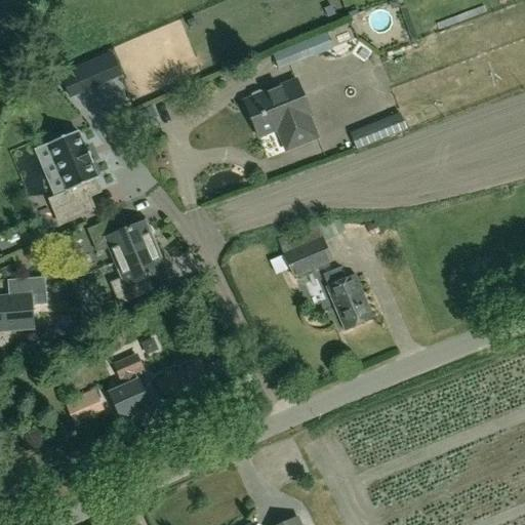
[(197,26),(194,18),(187,22),(190,29),(197,26)]
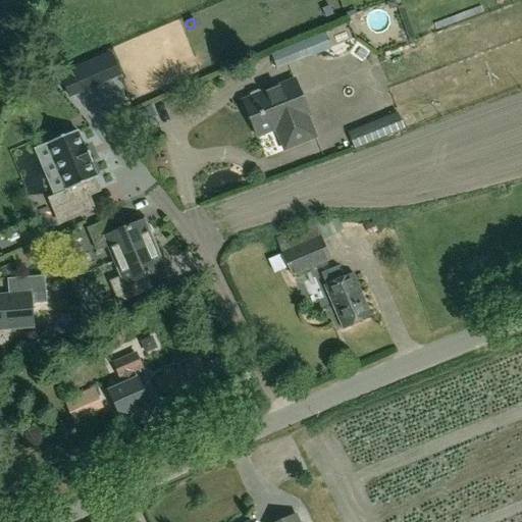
[(314,56),(308,40),(289,47),(296,63),(314,56)]
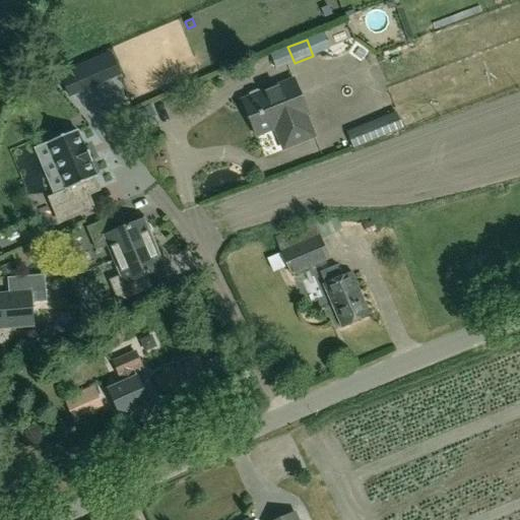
[(118,77),(108,55),(96,60),(107,82),(118,77)]
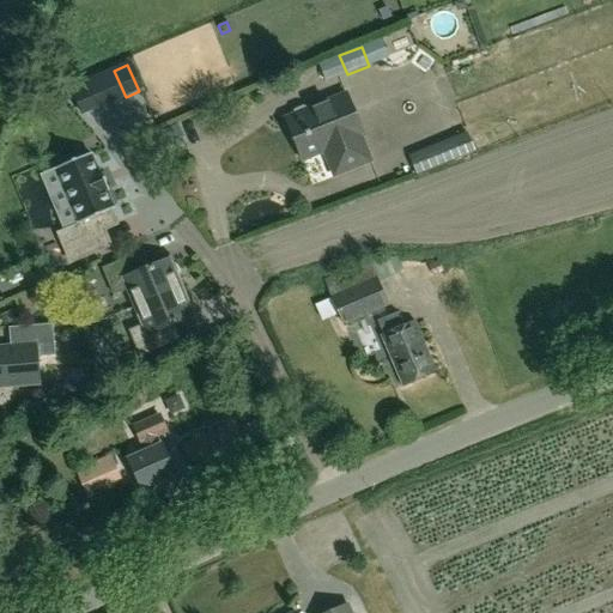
[(78,114),(91,108),(80,82),(66,87),(78,114)]
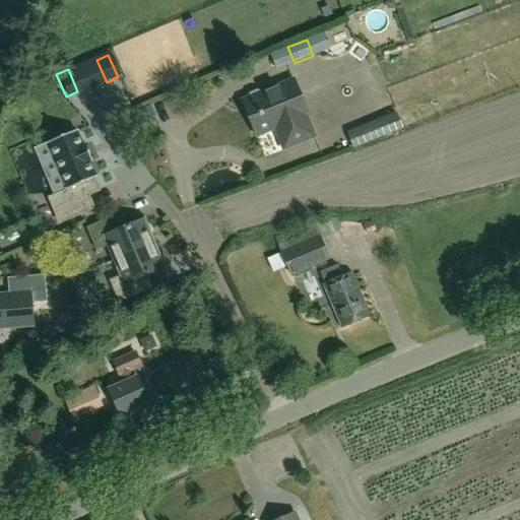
[(253,133),(271,125),(279,146),(311,133),(303,112),(304,112),(288,75),(257,89),(252,87),(245,90),(243,95),(238,98),(253,133)]
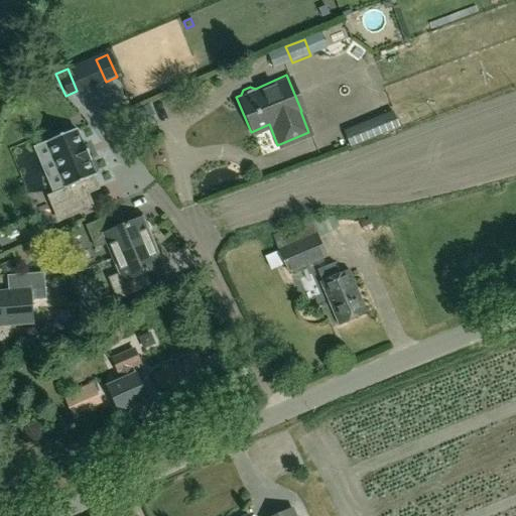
[(350,148),(399,128),(392,111),(343,131),(350,148)]
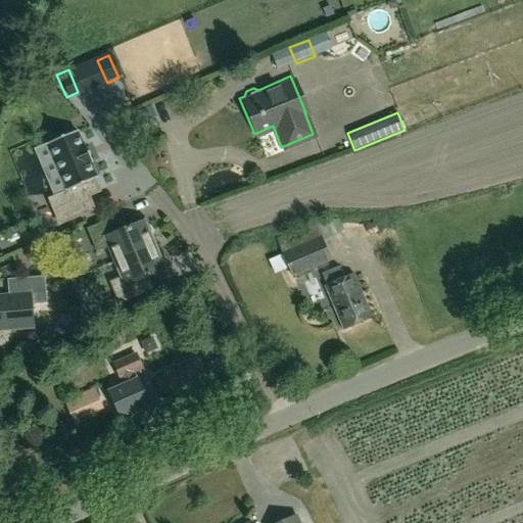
[(303,138),(307,148),(335,137),(331,127),(303,138)]
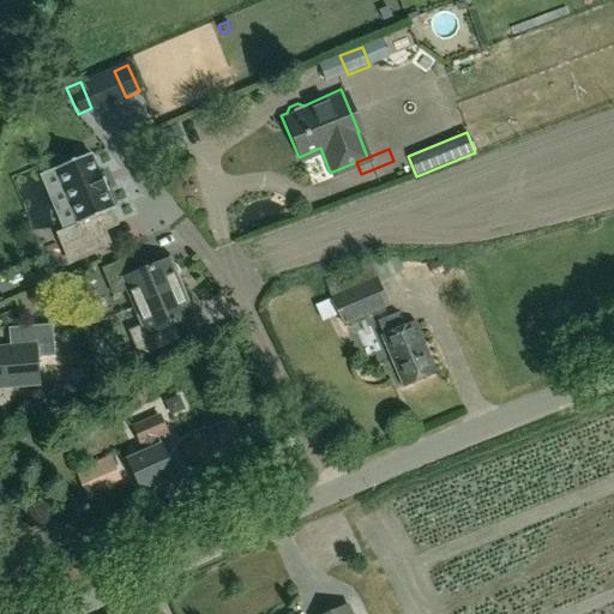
[(90,155),(55,169),(78,224),(80,224),(85,238),(64,246),(71,262),(108,246),(102,230),(115,226),(109,212),(114,210),(106,192),(108,191),(100,172),(97,173),(90,155)]
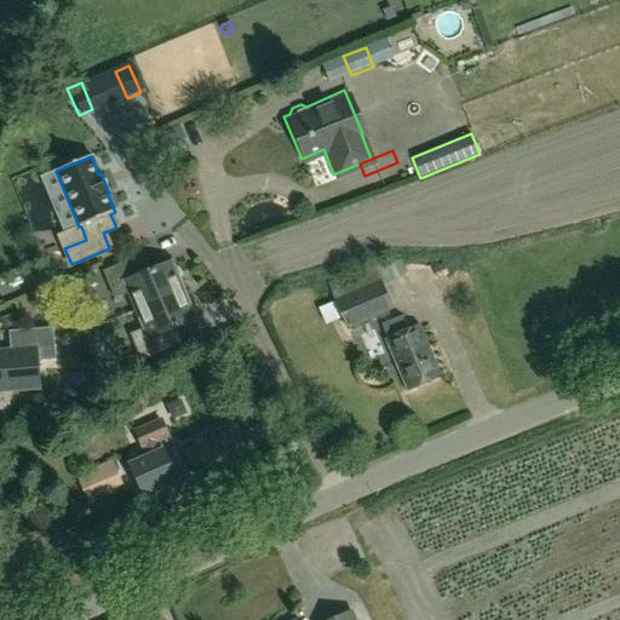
[(144,254),(103,271),(115,298),(127,293),(135,311),(185,291),(173,263),(153,271),(144,254)]
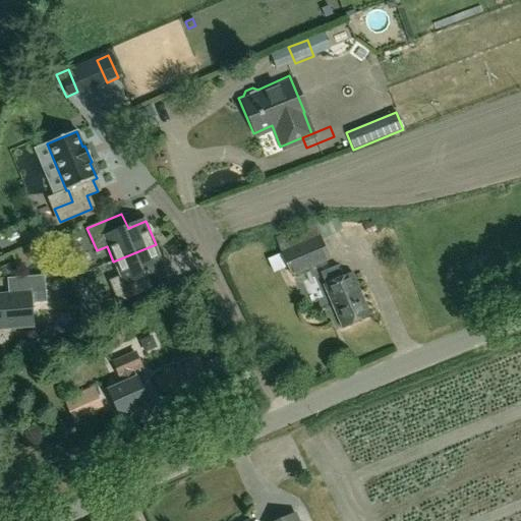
[(329,259),(321,240),(342,230),(337,218),(312,221),(274,238),(291,276),(329,259)]
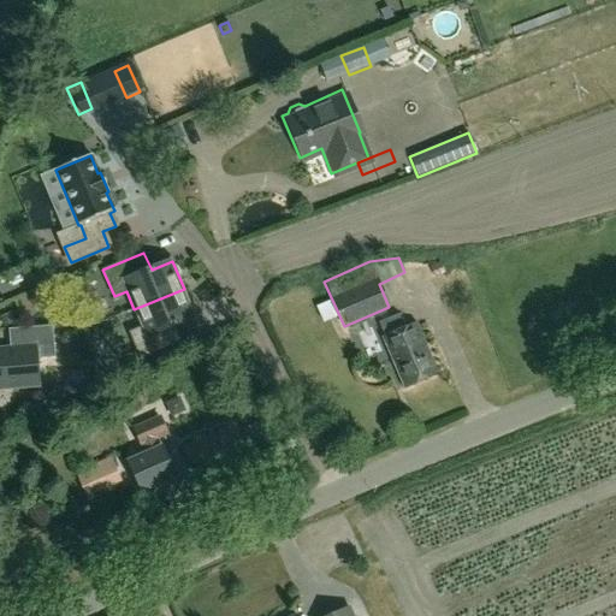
[(47,262),(33,268),(37,279),(52,272),(47,262)]
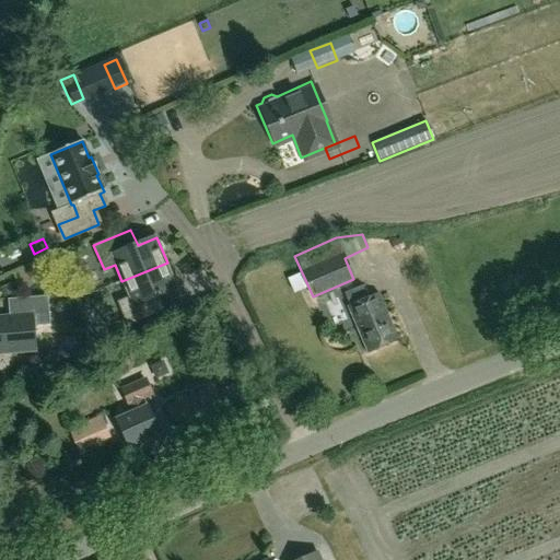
[(159,296),(178,288),(167,263),(121,281),(129,299),(118,303),(128,326),(165,311),(159,296)]
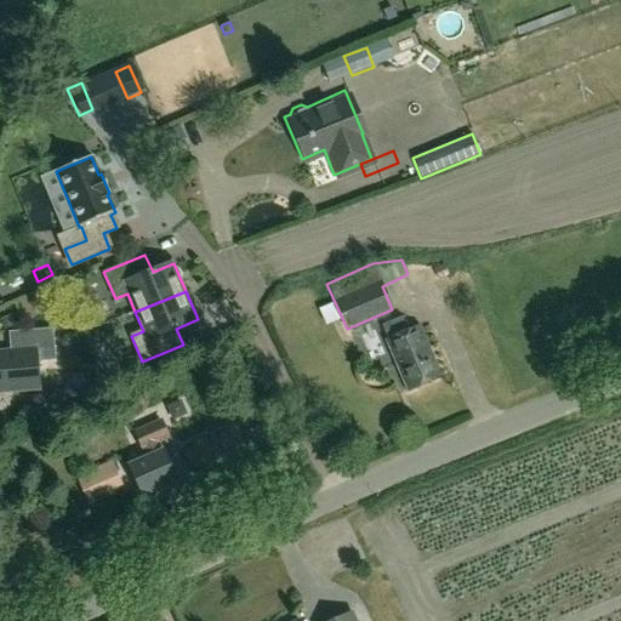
[(5,329),(15,325),(11,315),(1,319),(5,329)]
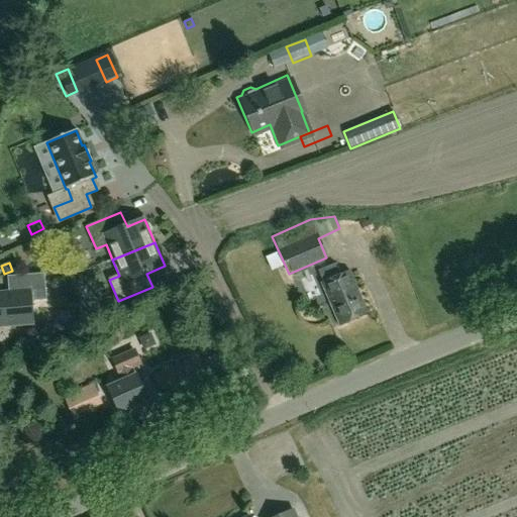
[(368,314),(349,272),(339,276),(334,265),(318,272),(322,283),(321,284),(339,326),(368,314)]
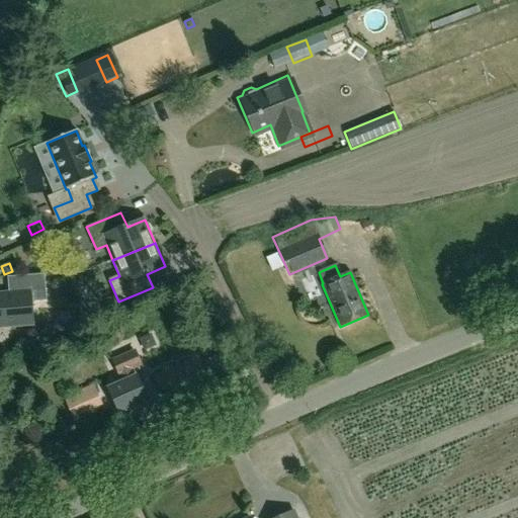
[(0,326),(30,324),(29,308),(33,301),(45,300),(41,273),(17,275),(18,291),(0,292),(0,326)]
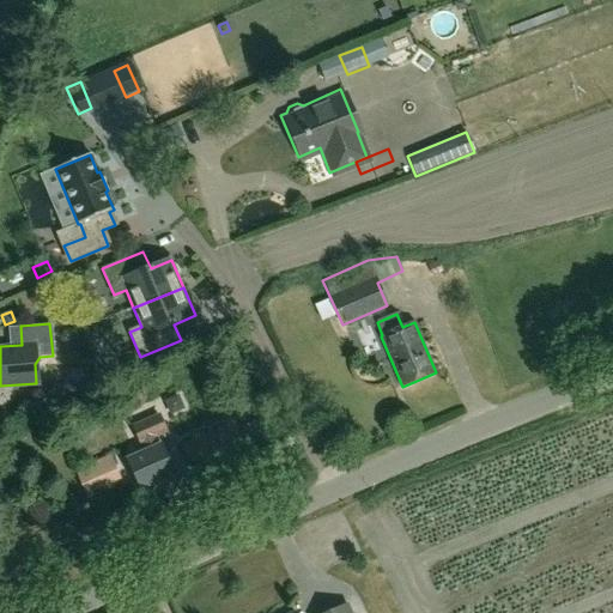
[(173,384),(158,389),(163,404),(177,398),(173,384)]
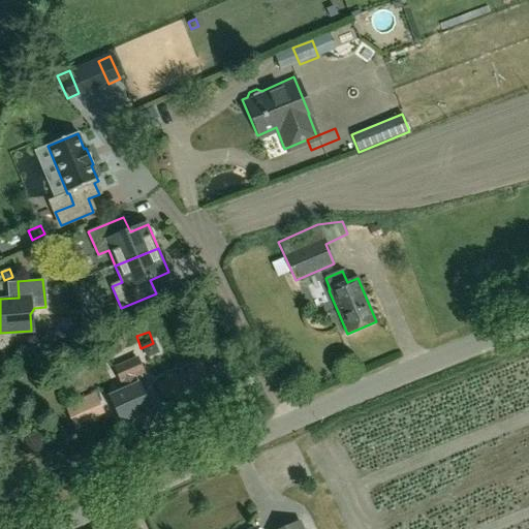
[(138,386),(134,378),(145,374),(137,356),(114,367),(121,382),(125,393),(111,399),(120,421),(149,407),(138,386)]
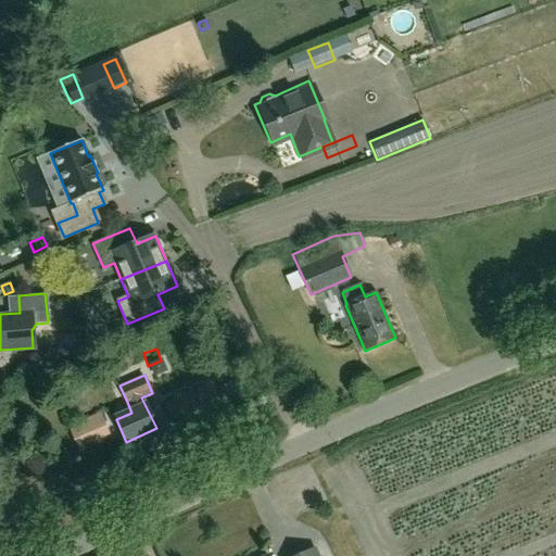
[(186,396),(173,401),(173,402),(164,405),(171,421),(180,418),(223,402),(214,382),(193,390),(194,393),(186,396)]
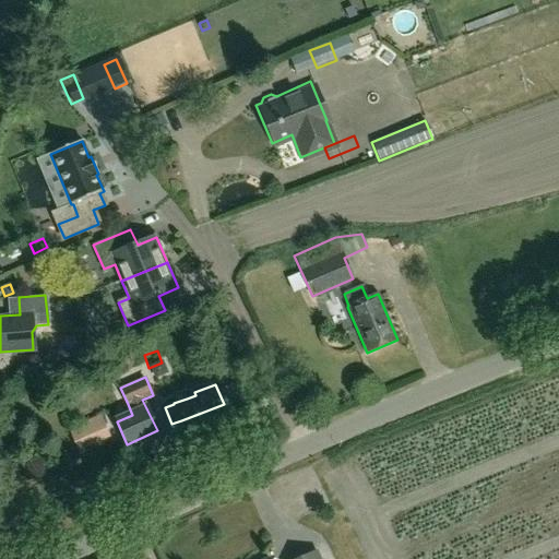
[(100,416),(69,430),(78,450),(109,436),(100,416)]
